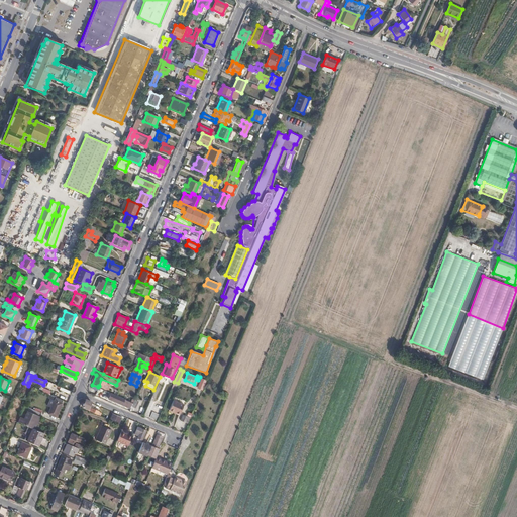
[(108,399),(129,407),(130,403),(123,400),(124,399),(114,395),(113,396),(110,395),(108,399)]
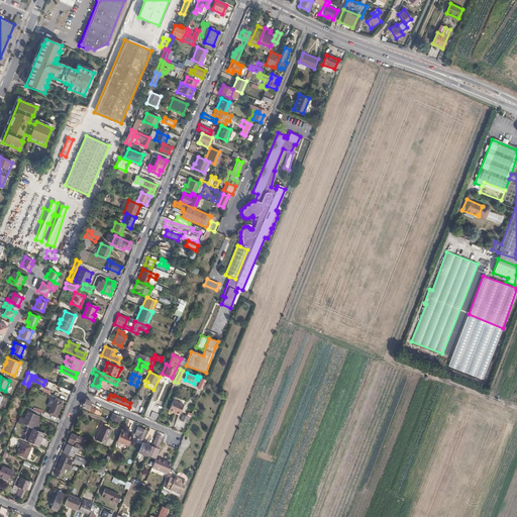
[(88,409),(87,410),(97,414),(98,411),(88,407),(90,403),(91,401),(84,399),(82,403),(84,403),(82,407),(88,409)]
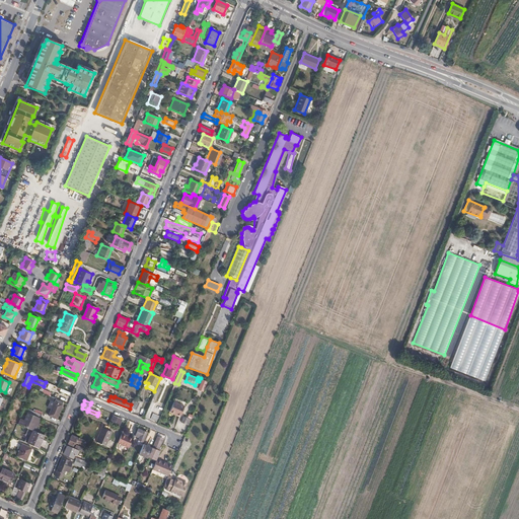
[(170,411),(180,416),(184,405),(174,400),(170,411)]
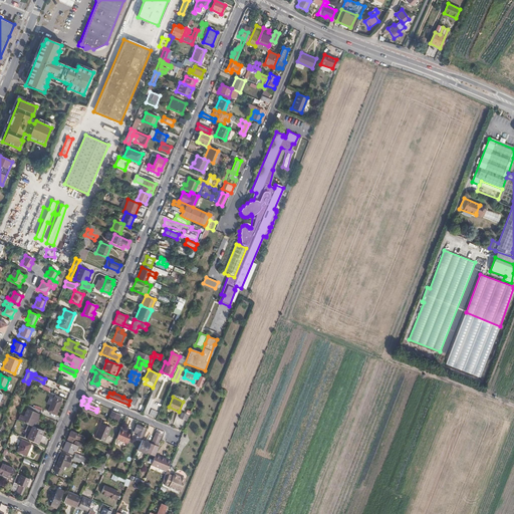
[(61,401),(54,398),(53,398),(48,412),(55,415),(61,401)]
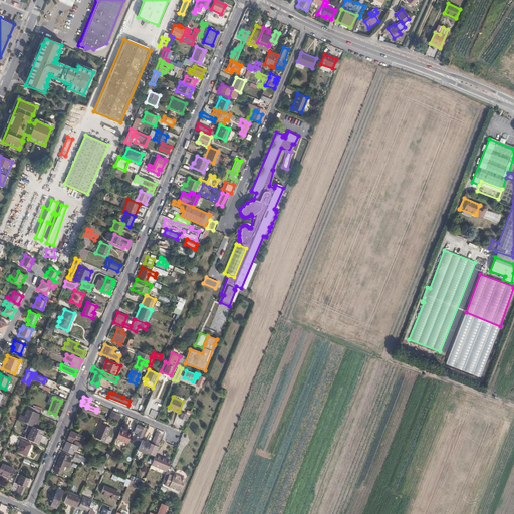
[(157,416),(161,406),(153,403),(149,412),(157,416)]
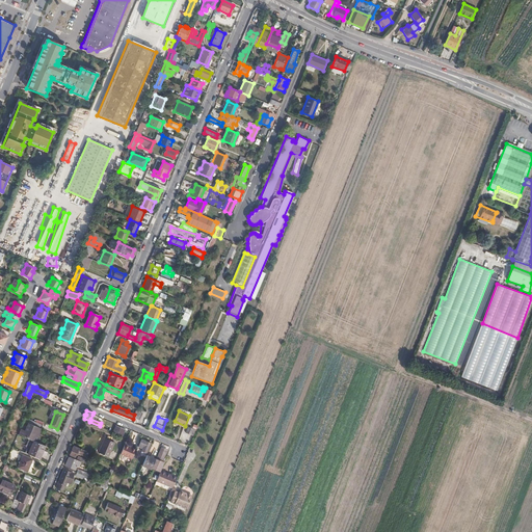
[(24,421),(28,423),(41,428),(43,425),(25,418),(24,421)]
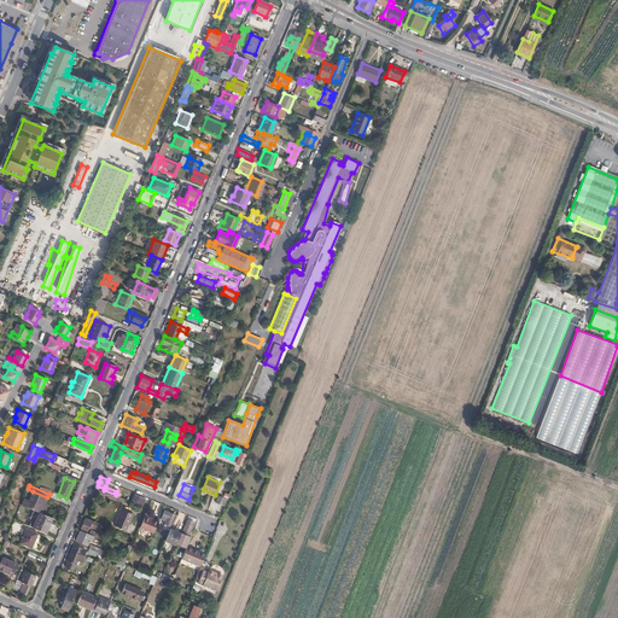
[(22,505),(39,512),(42,505),(46,506),(48,499),(47,497),(33,491),(30,497),(27,495),(22,505)]
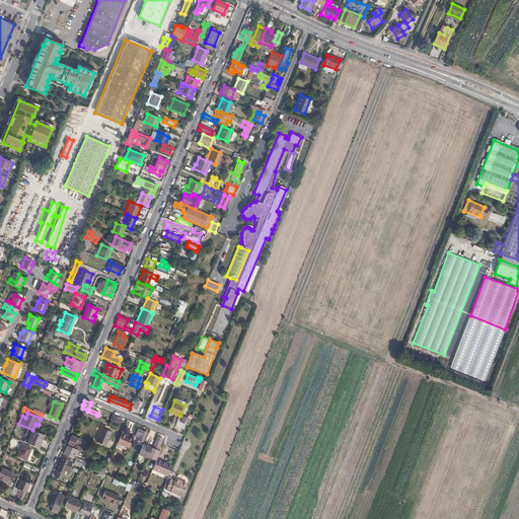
[(109,422),(119,425),(122,419),(113,416),(109,422)]
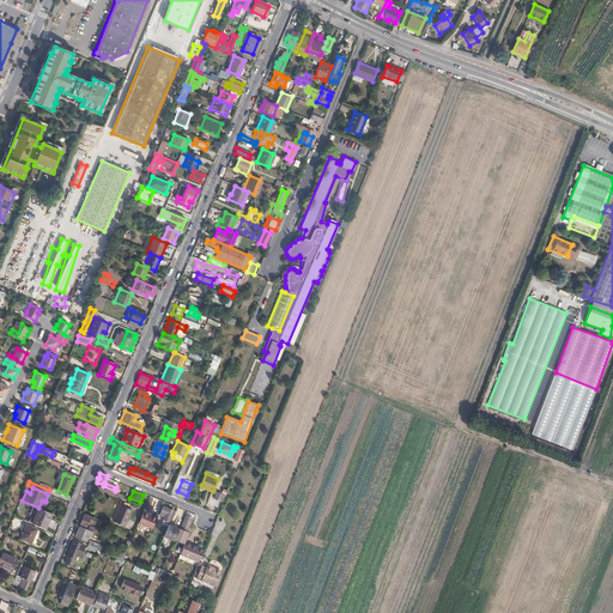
[(113,521),(125,526),(132,510),(120,505),(113,521)]
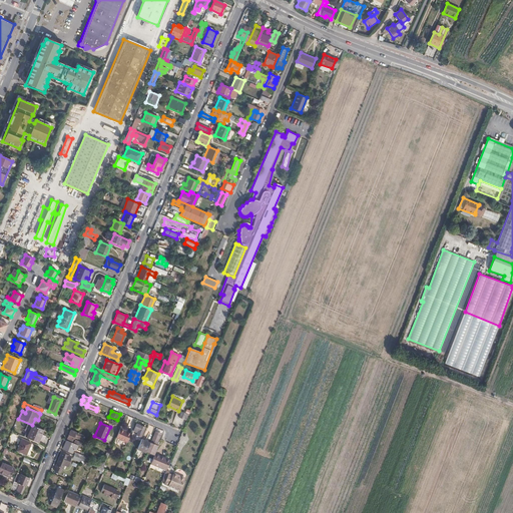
[(136,435),(140,436),(144,427),(136,424),(133,430),(137,432),(136,435)]
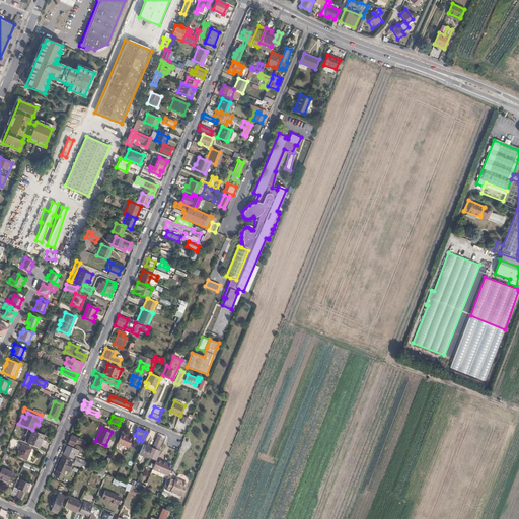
[(32,430),(27,443),(39,447),(44,435),(32,430)]
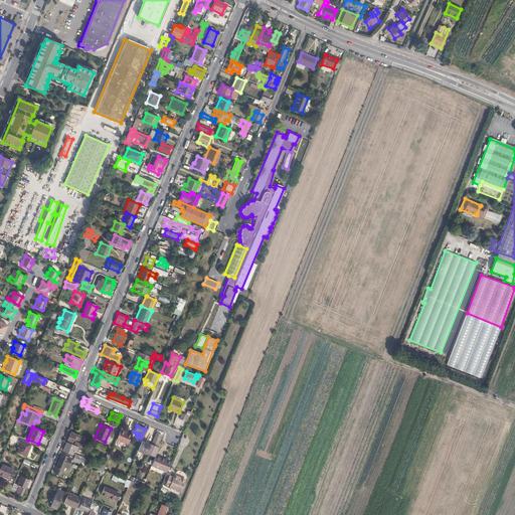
[(127,444),(131,435),(120,431),(116,439),(127,444)]
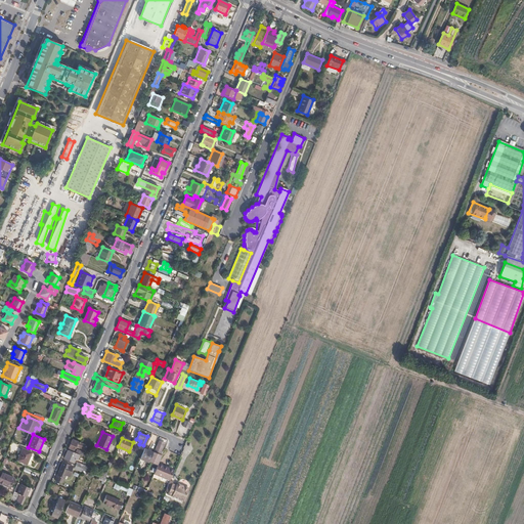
[(87,445),(72,439),(70,444),(68,444),(67,447),(74,450),(75,447),(84,450),(87,445)]
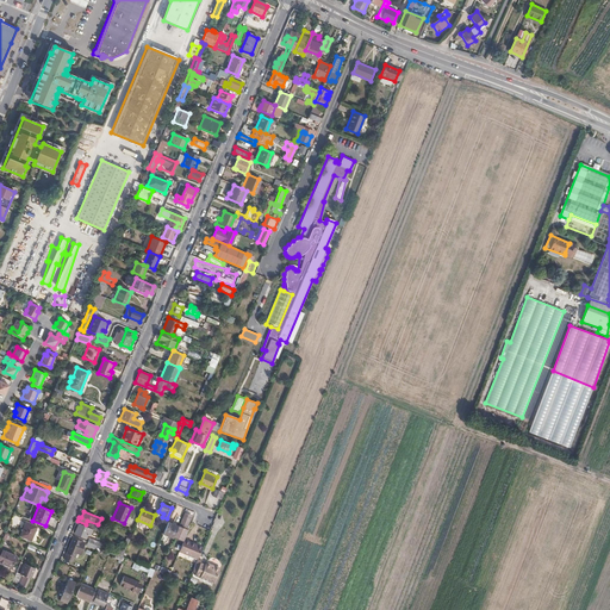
[(182,542),(185,537),(188,528),(186,527),(191,515),(185,512),(179,527),(178,526),(173,539),(182,542)]
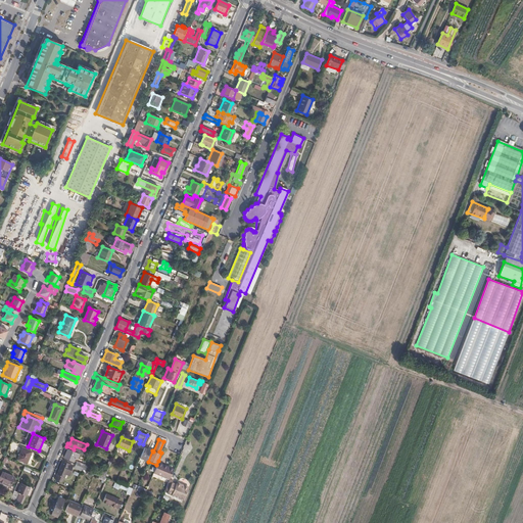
[(139,458),(148,462),(152,450),(144,447),(139,458)]
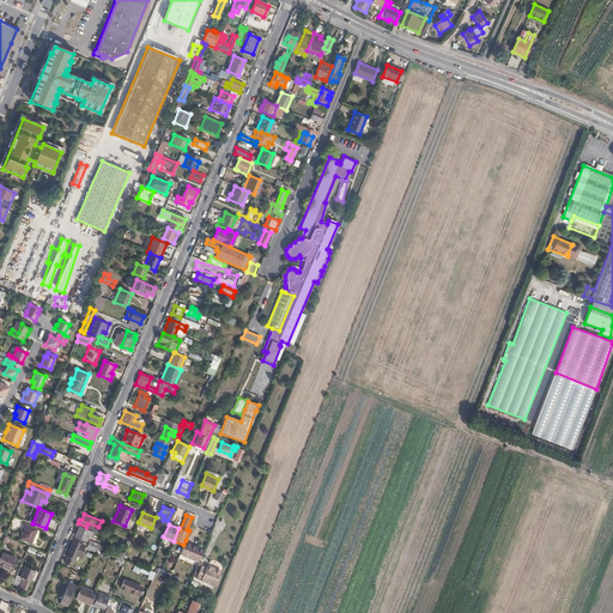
[(90,538),(92,533),(79,527),(74,535),(86,540),(87,536),(90,538)]
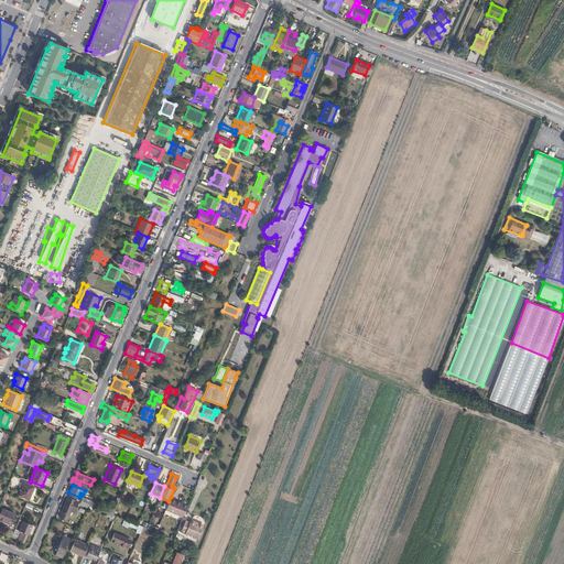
[(24,498),(34,502),(40,489),(30,486),(24,498)]
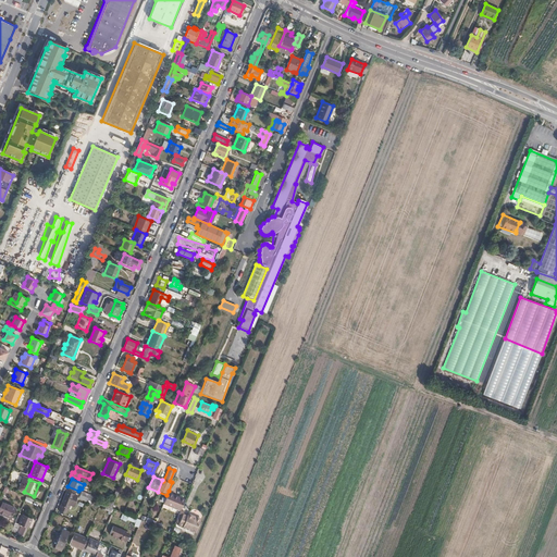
[(66,491),(62,502),(67,504),(69,499),(70,497),(75,500),(77,495),(66,491)]
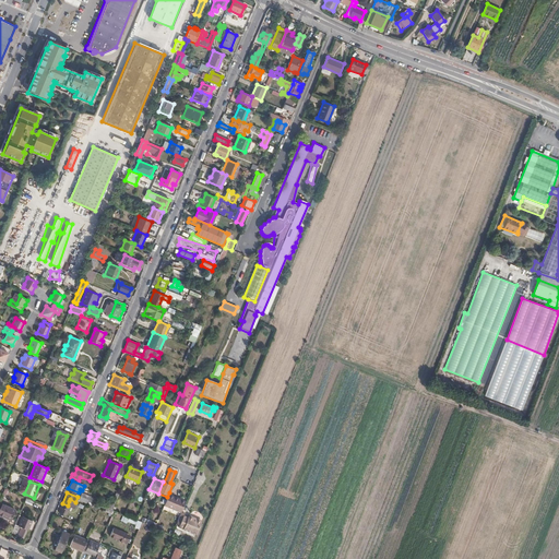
[(181,510),(186,499),(169,492),(167,497),(165,502),(181,510)]
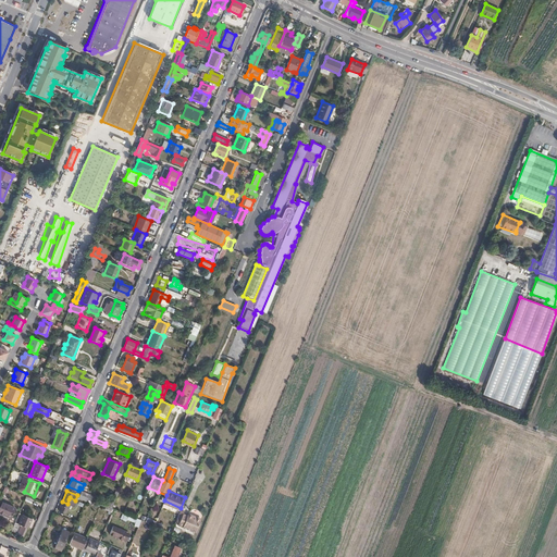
[(67,504),(62,502),(59,510),(66,512),(70,505),(67,504)]
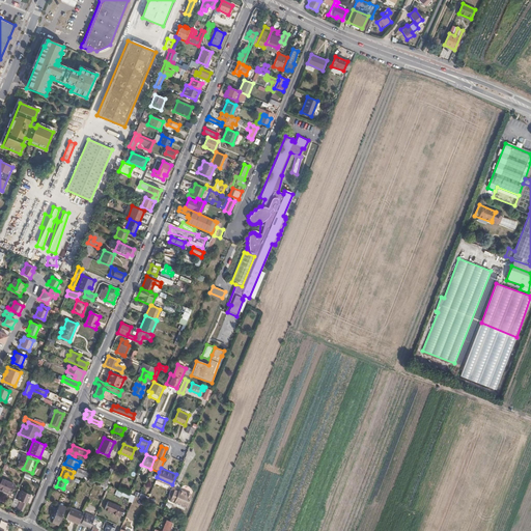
[(0,483),(0,488),(9,494),(14,484),(2,479),(0,483)]
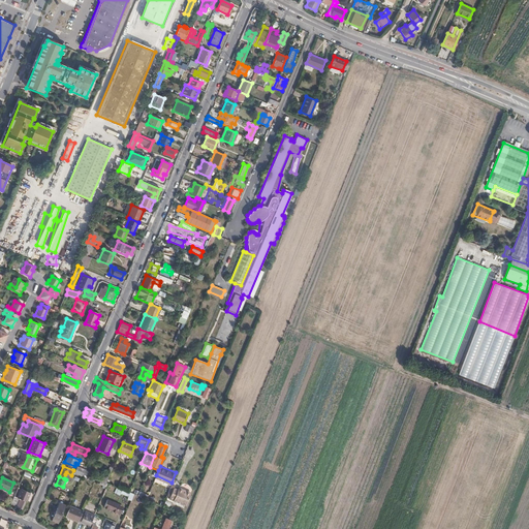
[(174,487),(173,488),(169,495),(169,496),(185,503),(190,493),(189,491),(186,490),(185,491),(178,488),(177,488),(174,487)]
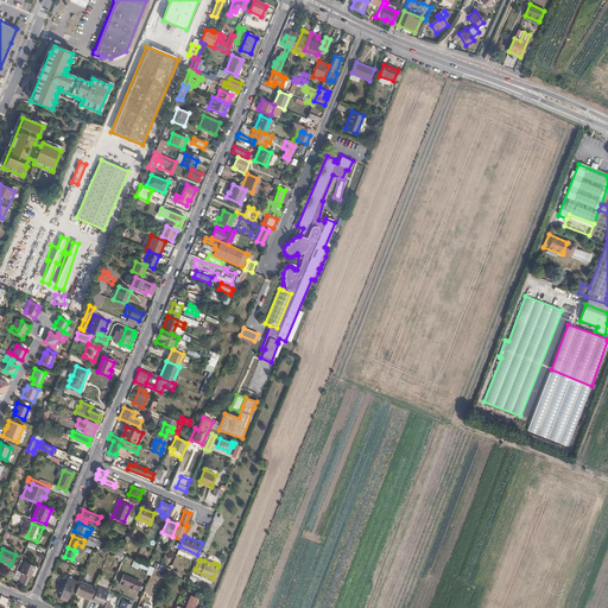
[(138,567),(152,572),(153,568),(147,565),(135,561),(133,568),(137,570),(138,567)]
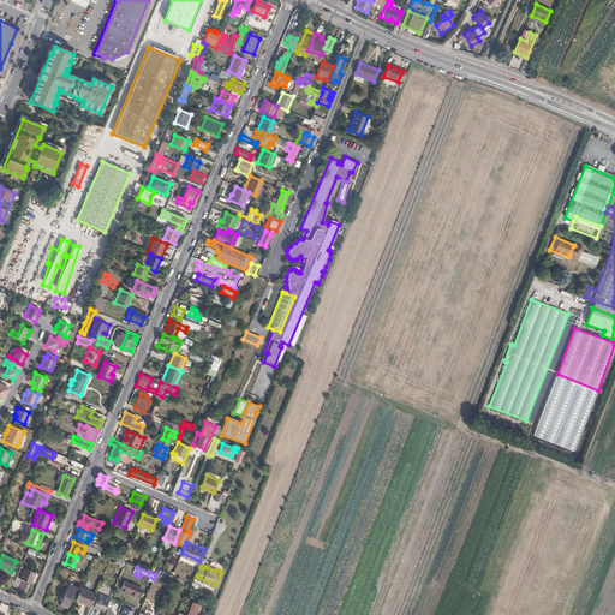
[(16,577),(12,586),(27,592),(35,572),(24,568),(21,578),(16,577)]
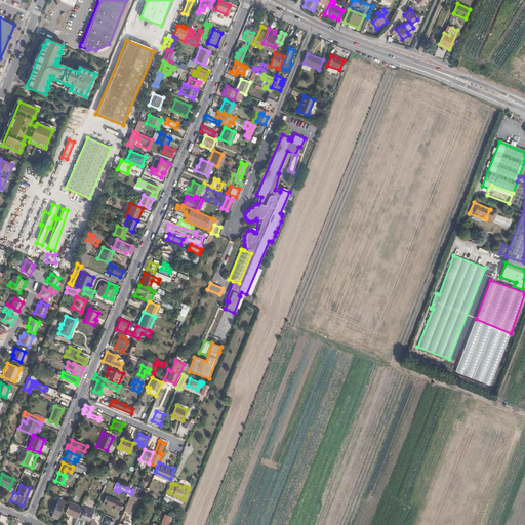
[(103,503),(118,511),(121,502),(106,496),(103,503)]
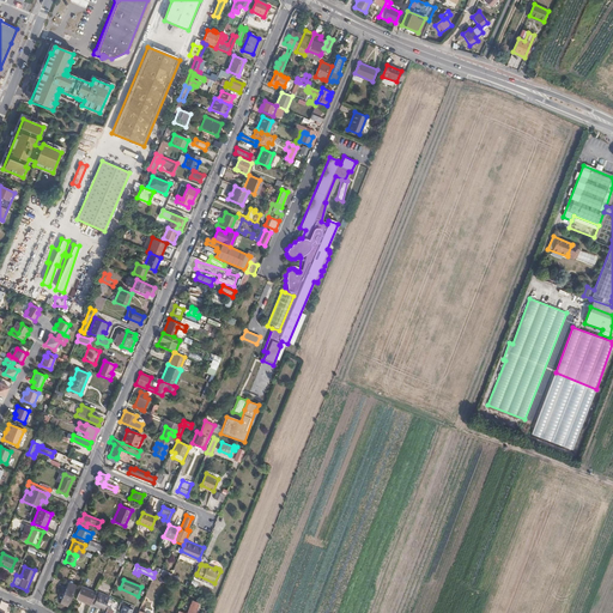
[(61,600),(68,602),(73,592),(74,592),(76,587),(67,583),(61,600)]
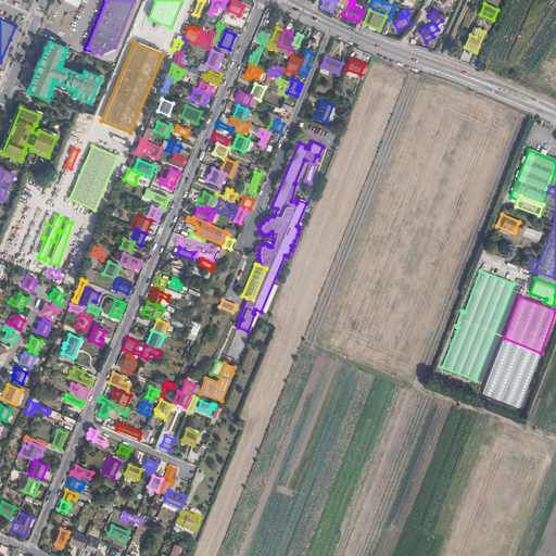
[(68,543),(81,548),(86,536),(73,531),(68,543)]
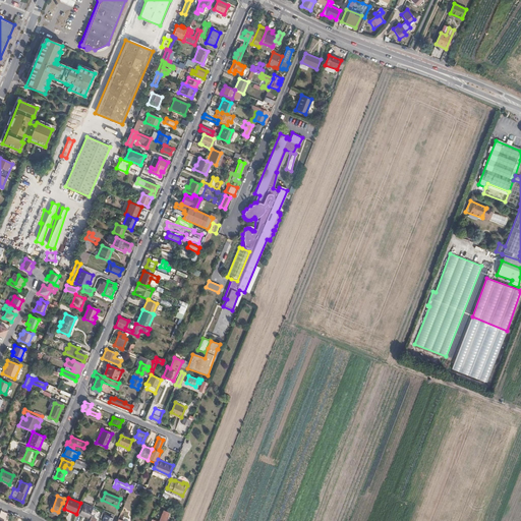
[(88,518),(92,508),(80,503),(76,514),(82,517),(83,516),(88,518)]
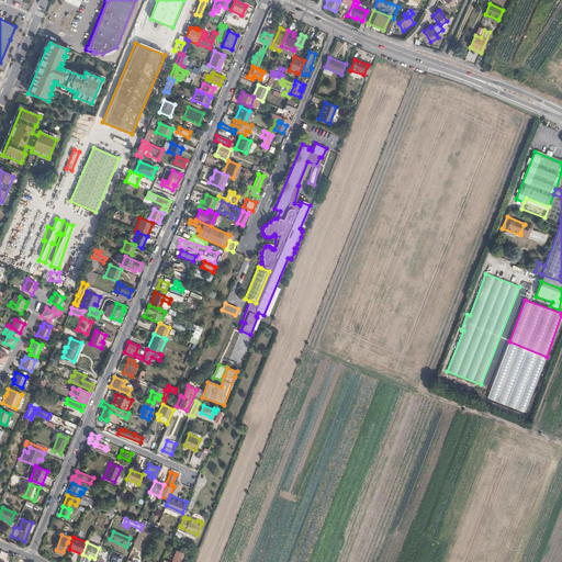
[(178,561),(182,553),(176,551),(171,561),(168,561),(164,560),(161,561),(178,561)]
